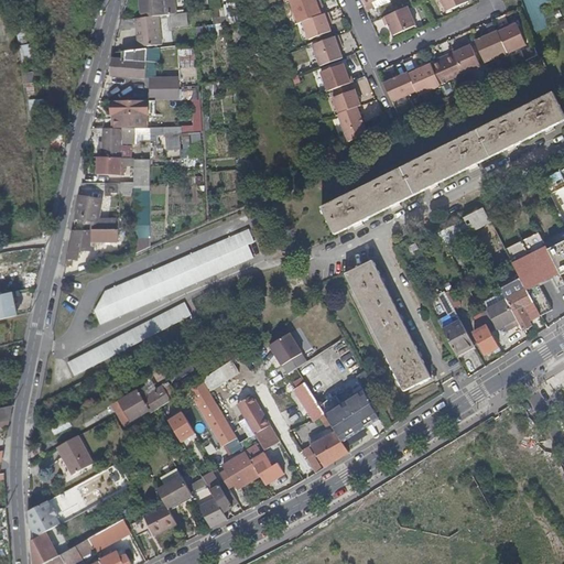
[(169,15),(177,14),(176,0),(140,0),(142,19),(158,17),(169,15)]
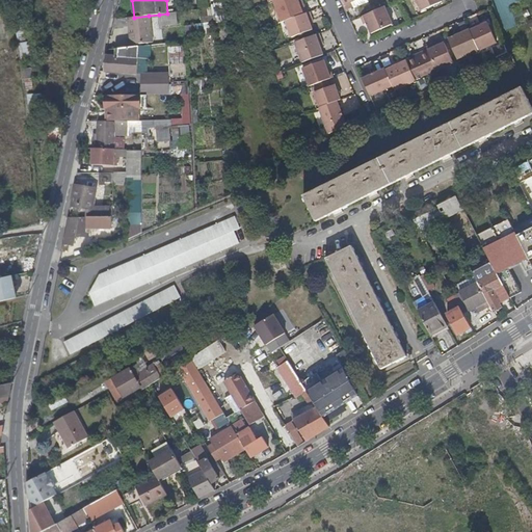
[(265,3),(272,25),(285,20),(299,15),(296,7),(299,6),(297,0),(272,0),(268,1),(265,3)]
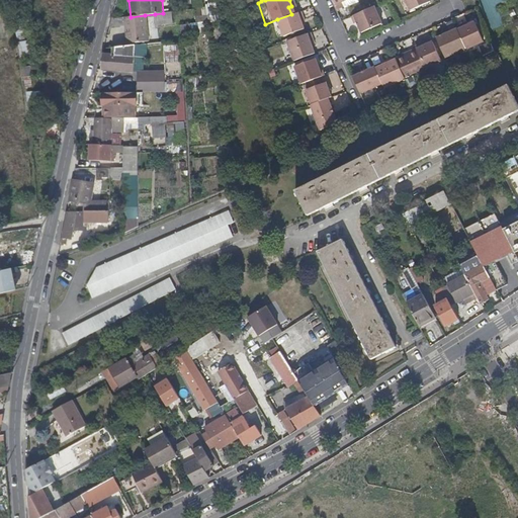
[(344,0),(333,5),(335,9),(344,5),(345,2),(344,0)]
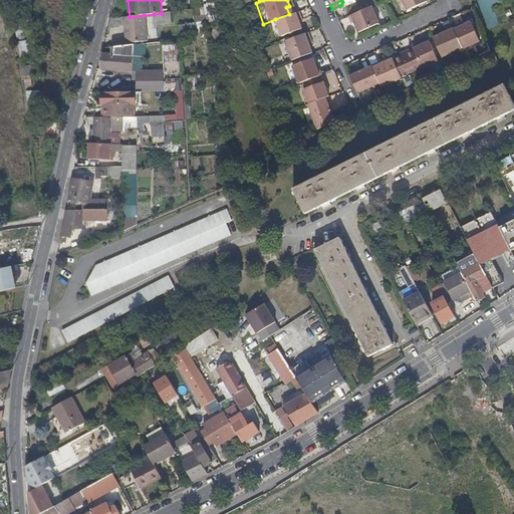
[(399,0),(405,11),(425,2),(423,0),(399,0)]
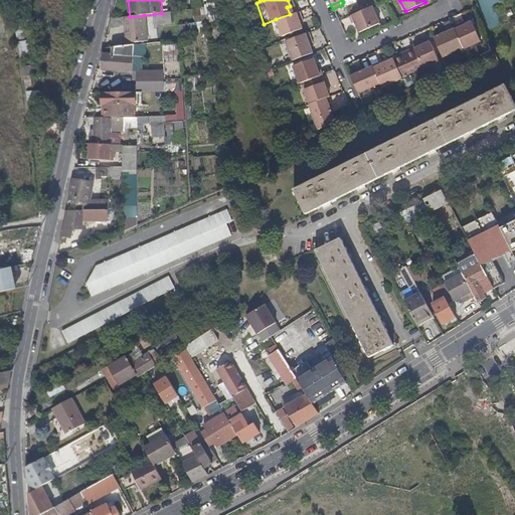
[(498,0),(477,0),(486,29),(499,26),(493,4),(499,3),(498,0)]
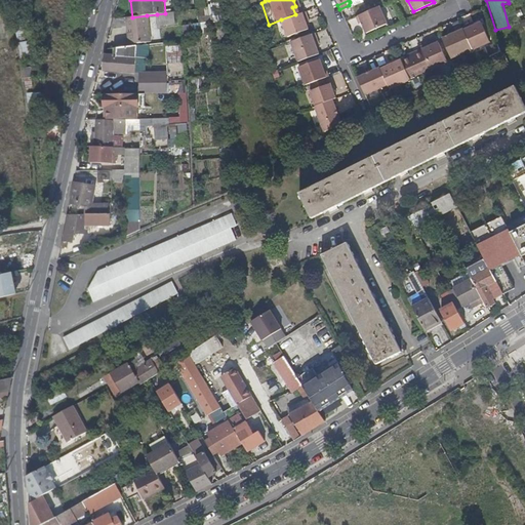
[(368,11),(357,16),(360,24),(362,23),(366,33),(387,25),(379,6),(368,11)]
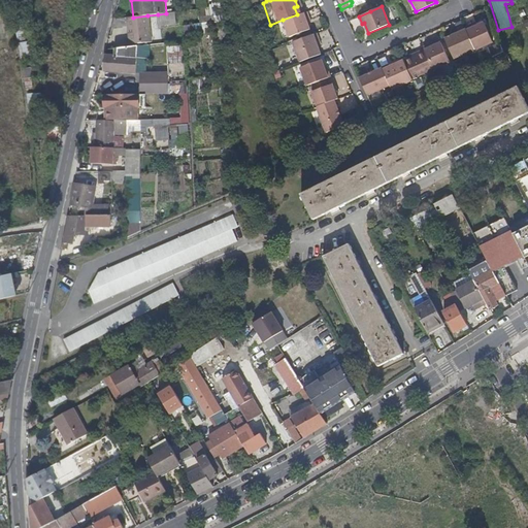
[(309,19),(306,11),(297,14),(283,20),(288,36),(309,29),(306,20),(309,19)]
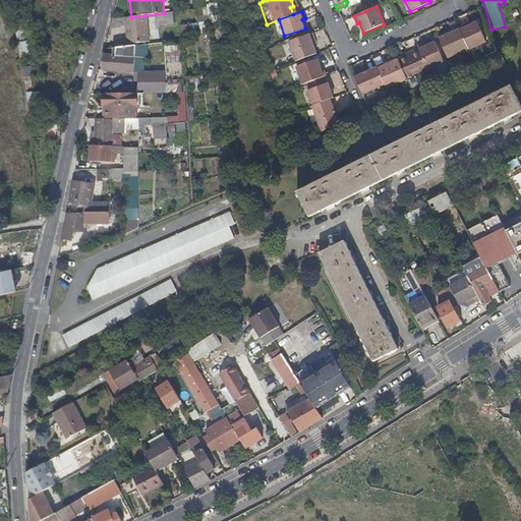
[(173,23),(171,12),(164,13),(156,14),(158,25),(173,23)]
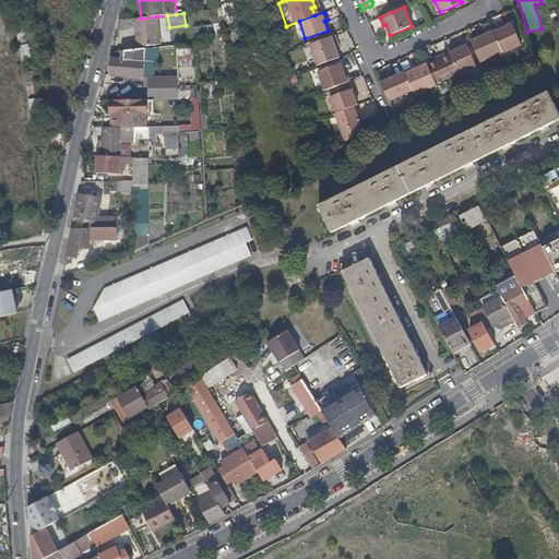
[(141,19),(120,21),(118,31),(134,28),(138,48),(161,45),(156,16),(141,19)]
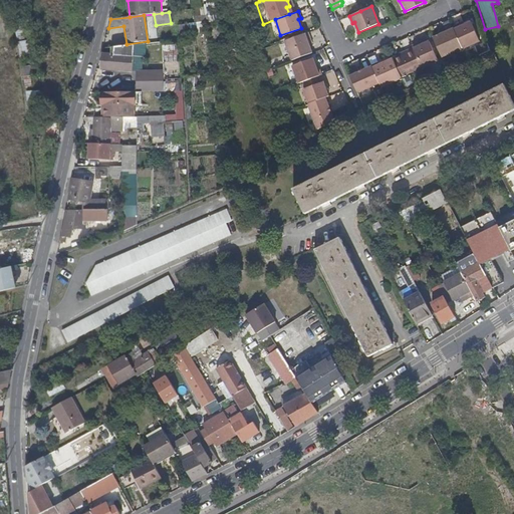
[(461,46),(462,48),(478,40),(470,20),(460,24),(459,22),(452,25),(452,27),(461,46)]
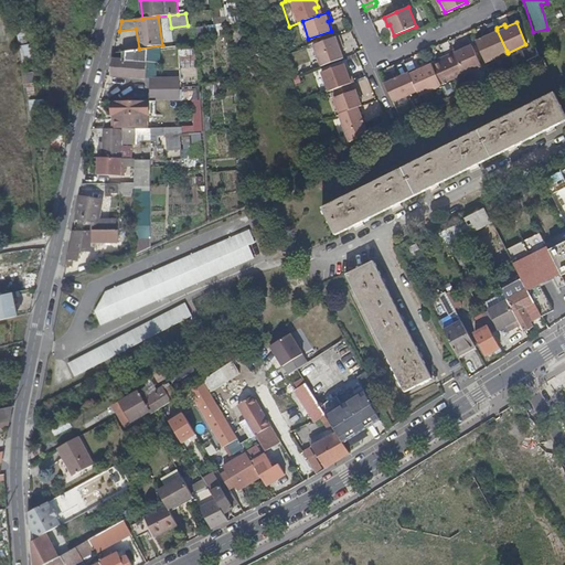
[(484,61),(507,51),(497,30),(475,39),(484,61)]
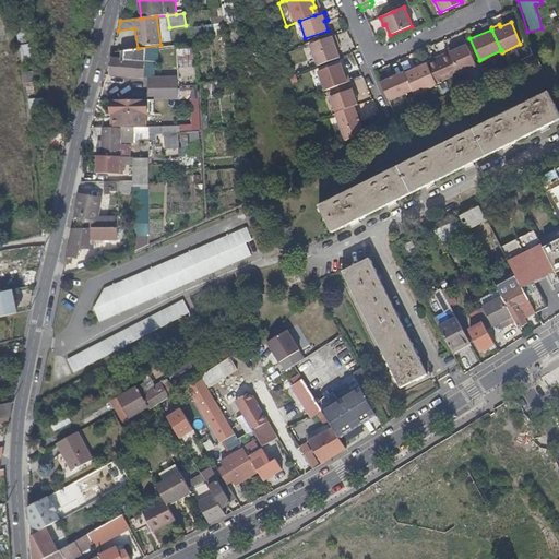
[(308,44),(316,66),(339,57),(333,44),(336,44),(333,35),(308,44)]
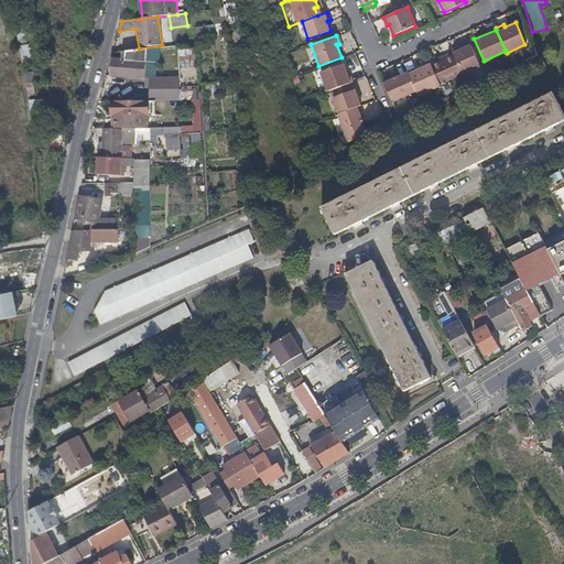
[(30,44),(20,45),(23,63),(33,62),(30,44)]
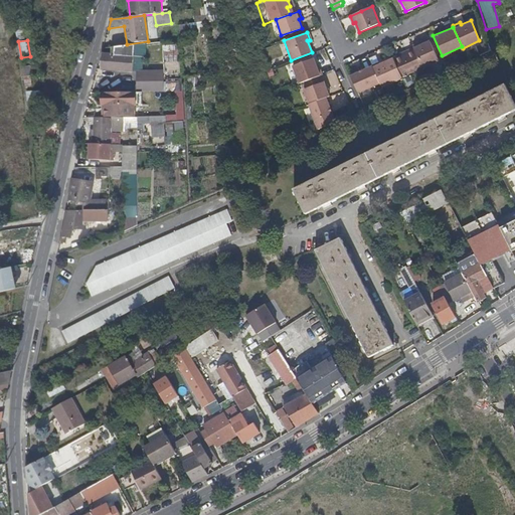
[(418,41),(411,45),(412,47),(422,67),(438,59),(428,40),(420,44),(418,41)]
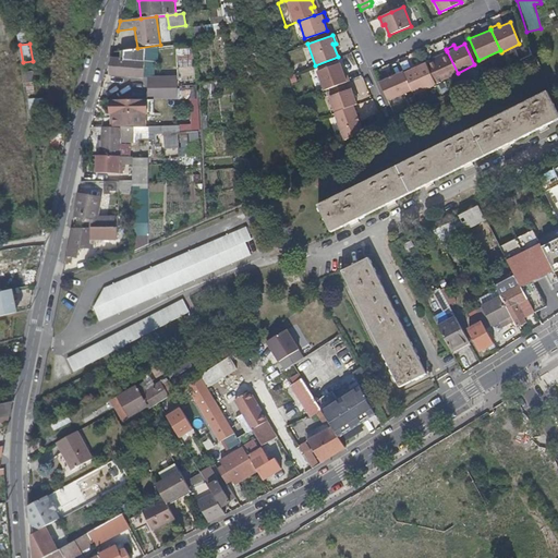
[(144,79),(146,49),(122,52),(122,59),(111,58),(109,75),(144,79)]
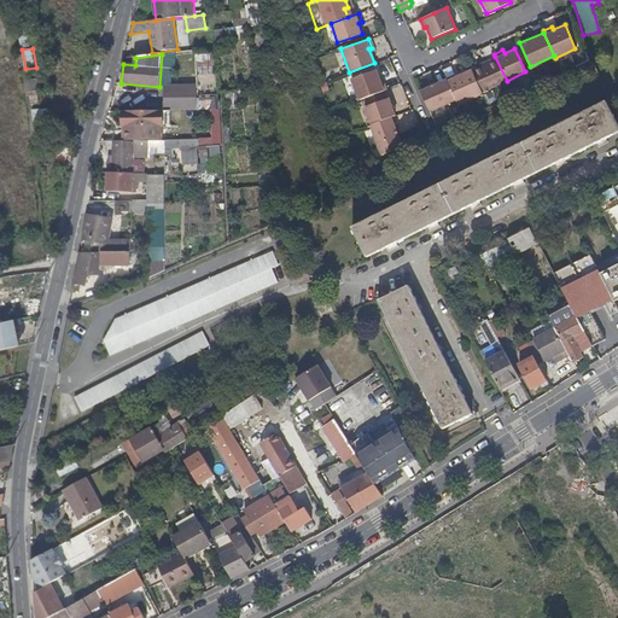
[(198,56),(198,73),(213,73),(214,57),(198,56)]
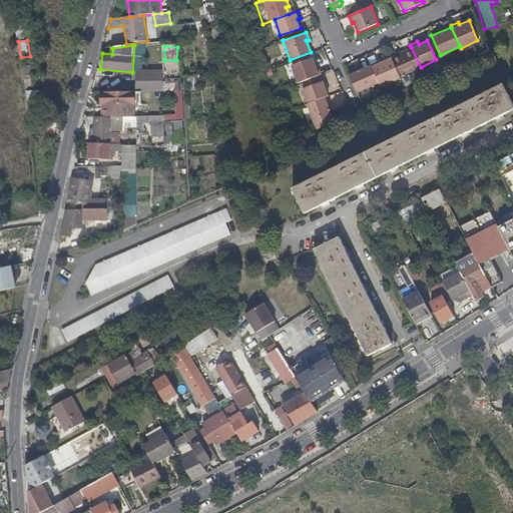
[(400,76),(400,77),(421,67),(411,47),(404,50),(405,53),(392,59),(400,76)]
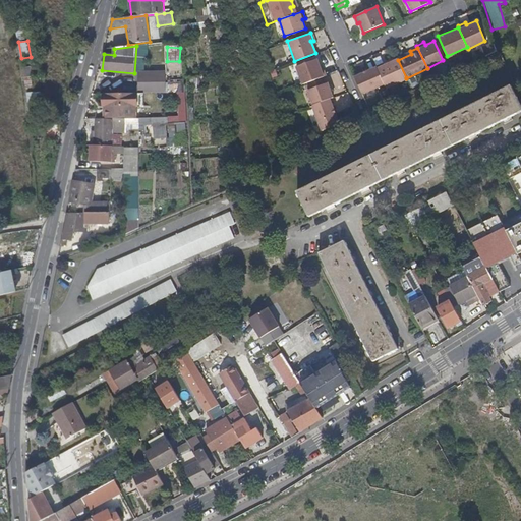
[(397,57),(375,66),(377,67),(384,84),(385,87),(406,77),(398,60),(397,57)]
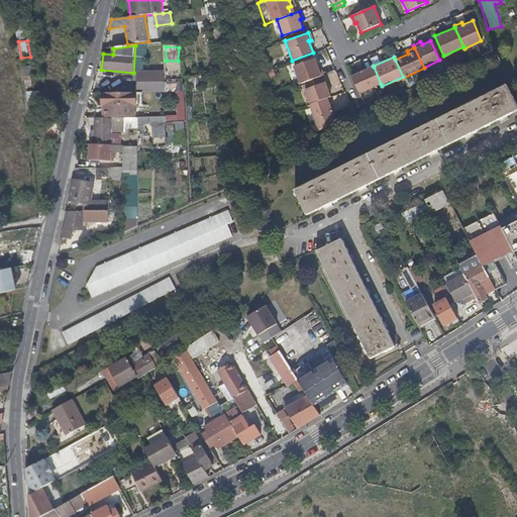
[(294,66),(300,83),(304,82),(319,77),(323,75),(321,67),(318,68),(315,58),(294,66)]
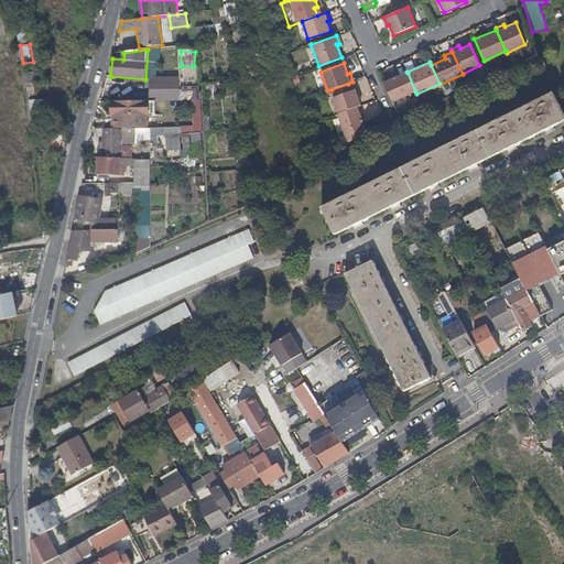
[(33,73),(26,73),(29,93),(35,91),(33,73)]
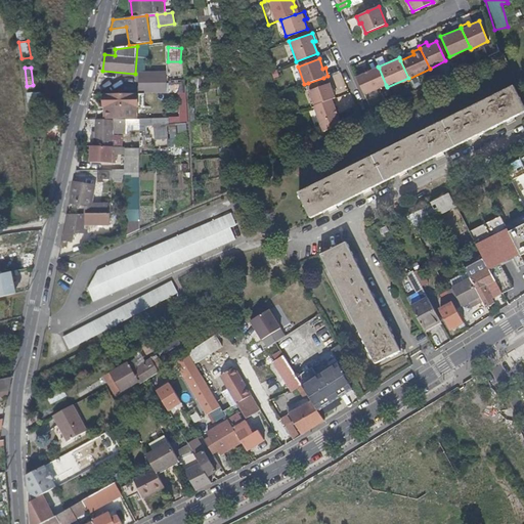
[(364,94),(386,85),(379,68),(356,78),(364,94)]
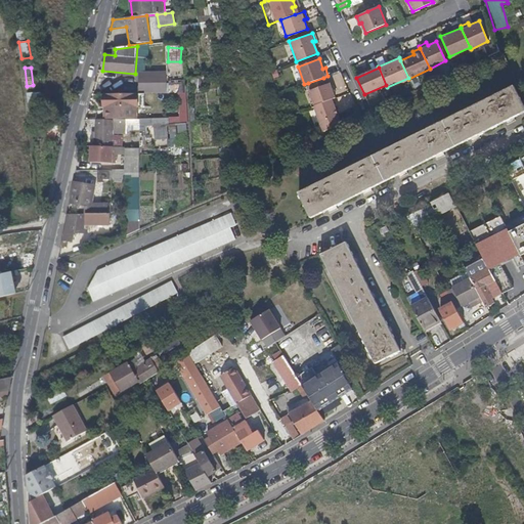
[(139,74),(139,94),(168,94),(167,74),(139,74)]
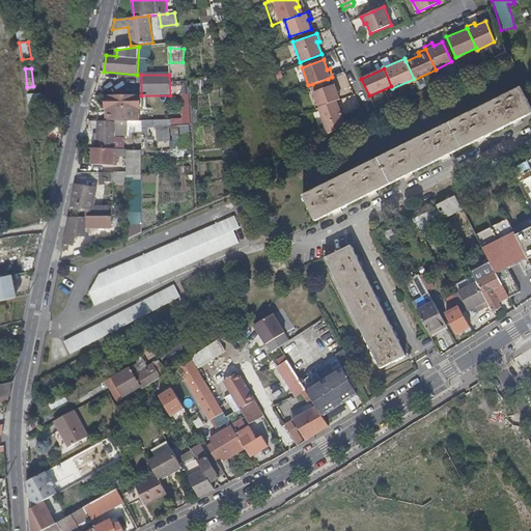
[(328,79),(312,84),(315,90),(312,91),(317,107),(336,100),(338,99),(333,84),(330,85),(328,79)]
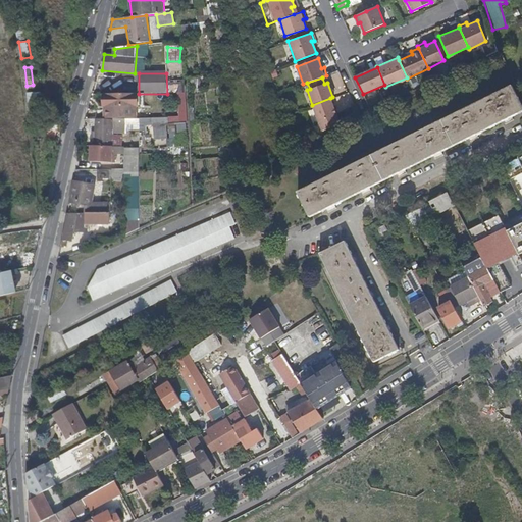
[(185,91),(186,81),(173,81),(173,90),(185,91)]
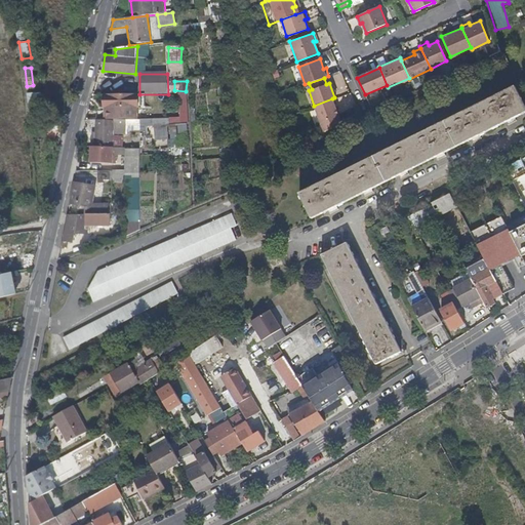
[(312,218),(524,113),(524,105),(516,86),(299,193),(312,218)]
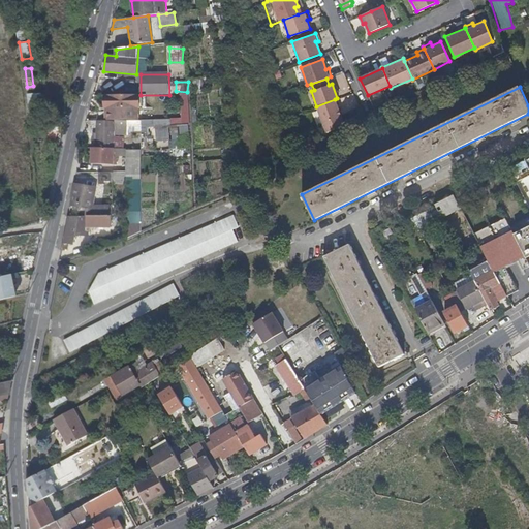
[(45,93),(28,93),(28,109),(44,109),(45,93)]
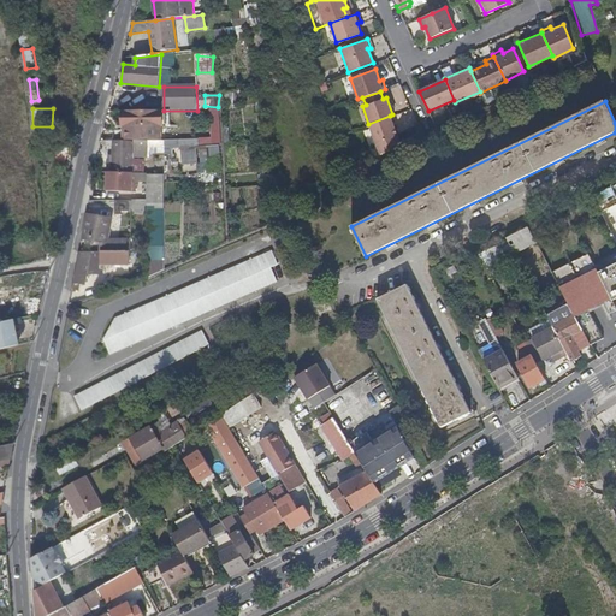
[(134,140),(149,140),(150,111),(137,111),(122,110),(122,126),(125,126),(125,140),(134,140)]
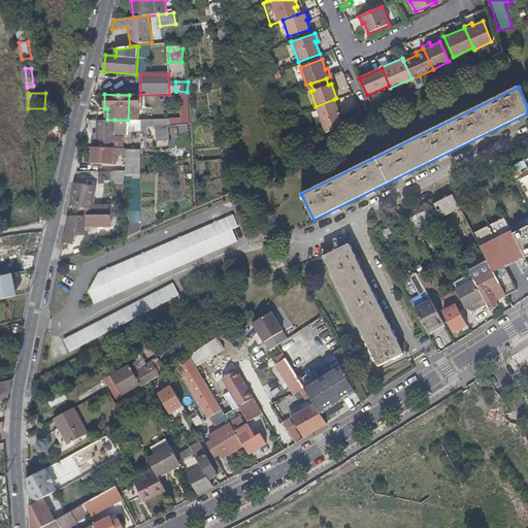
[(334,99),(316,106),(321,118),(337,109),(334,99)]
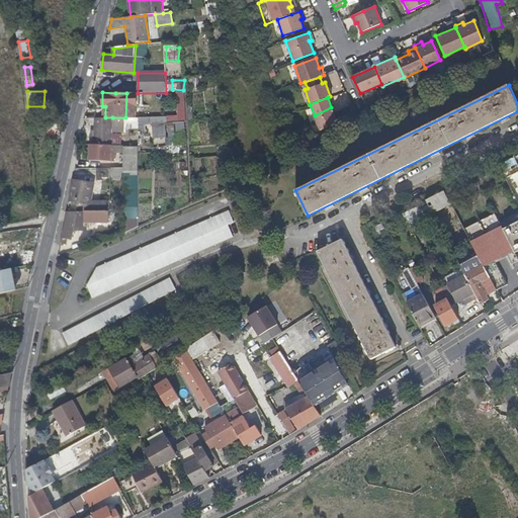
[(331,107),(315,115),(320,130),(337,122),(331,107)]
